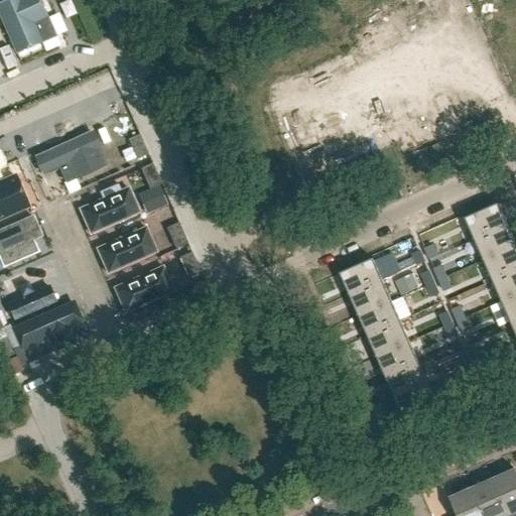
[(38,0),(7,0),(0,3),(0,14),(17,55),(55,39),(38,0)]
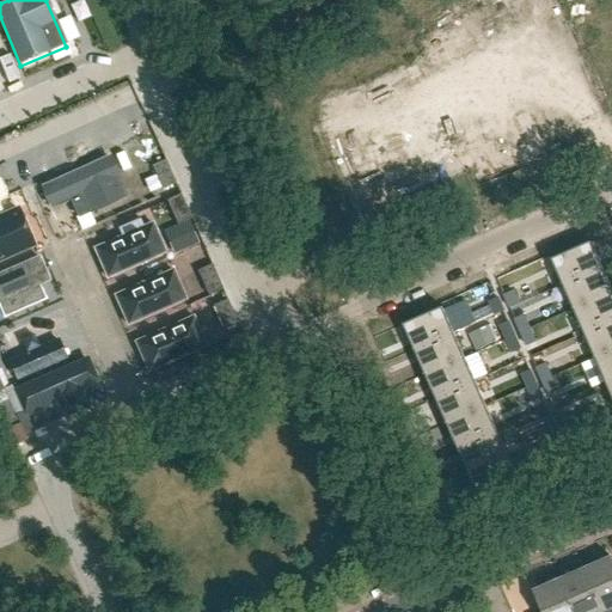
[(105,145),(112,166),(141,157),(134,135),(105,145)]
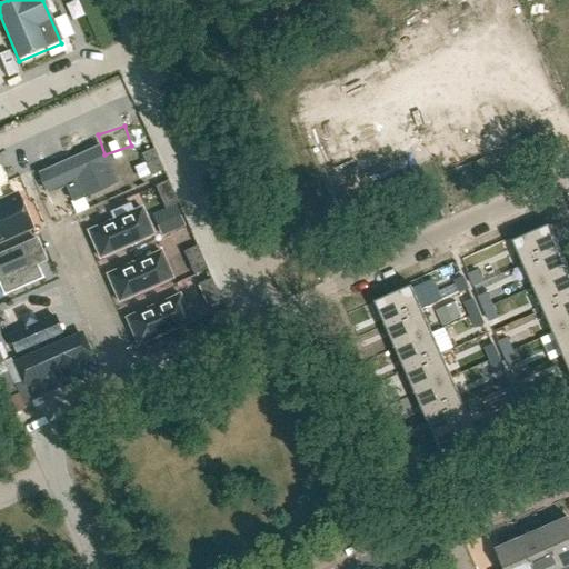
[(150,176),(162,171),(152,149),(141,155),(150,176)]
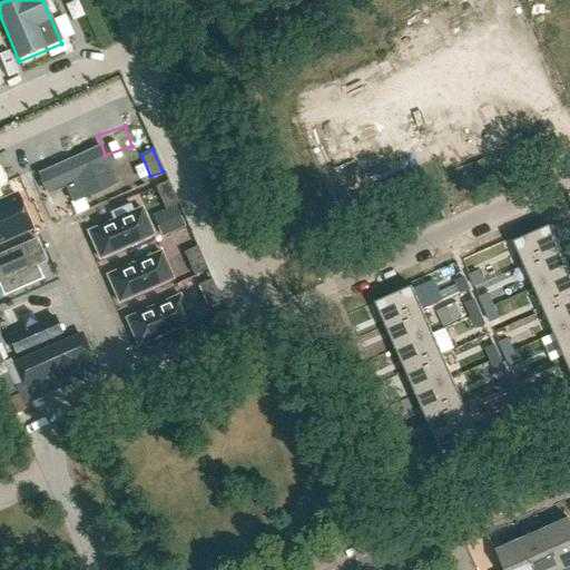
[(79,199),(115,185),(101,153),(42,177),(48,192),(72,183),(79,199)]
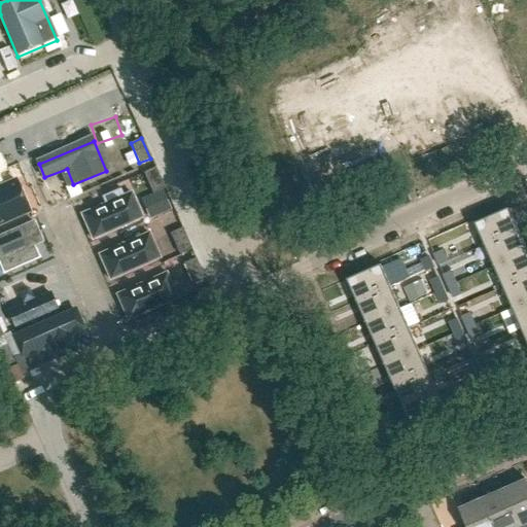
[(3,153),(0,153),(0,222),(28,211),(3,153)]
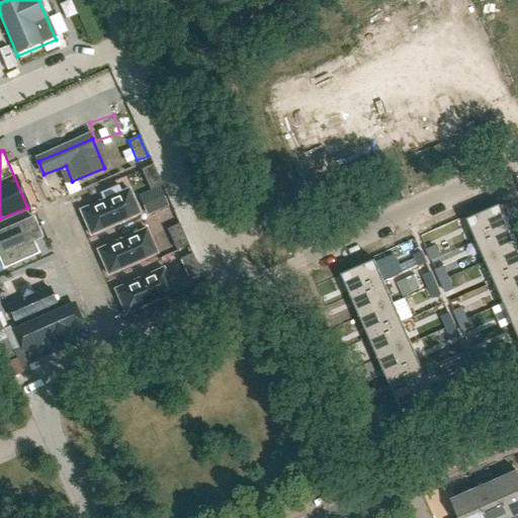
[(158,187),(161,186),(162,185),(153,165),(152,165),(141,170),(150,191),(158,187)]
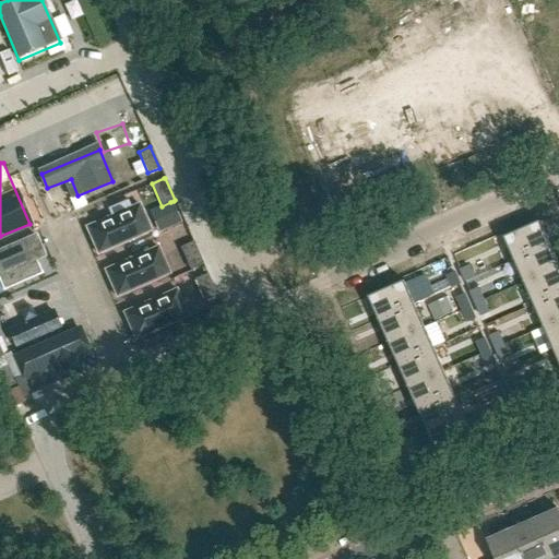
[(162,206),(147,212),(157,234),(180,224),(170,202),(162,206)]
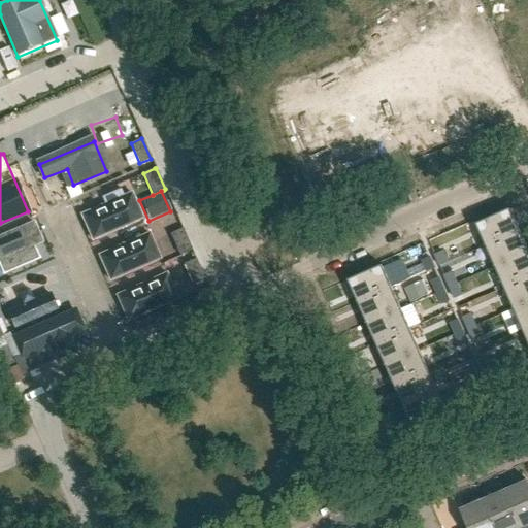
[(141,219),(131,193),(80,215),(92,240),(141,219)]
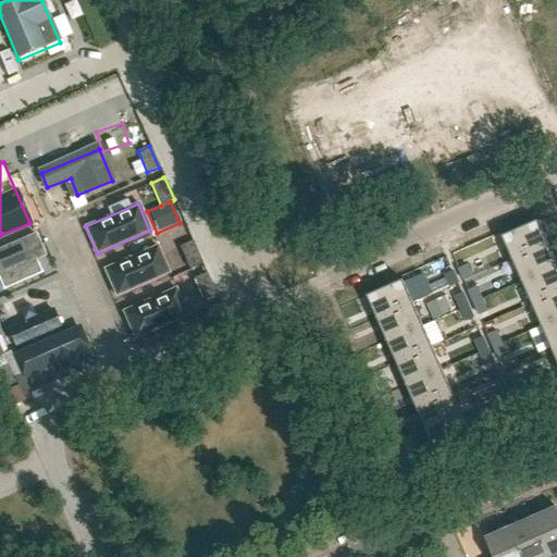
[(537,221),(502,237),(512,260),(548,244),(537,221)]
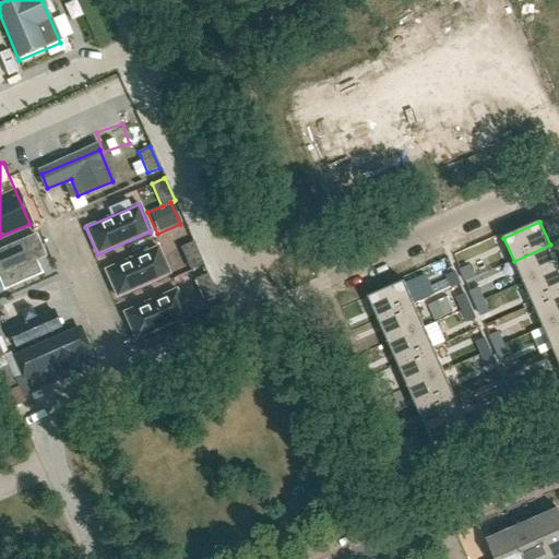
[(0,285),(49,263),(35,233),(0,247),(0,285)]
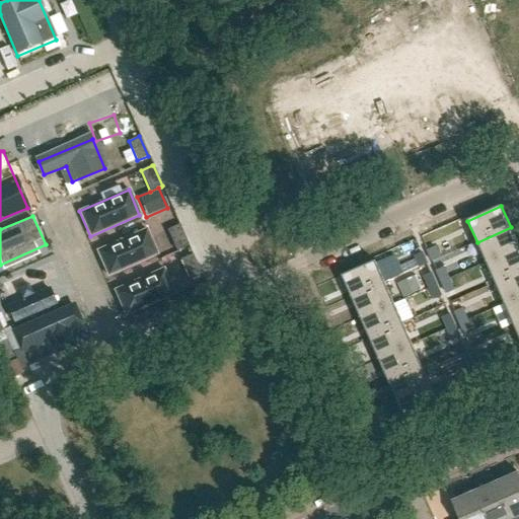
[(176,250),(188,245),(189,245),(179,225),(178,225),(167,230),(176,250)]
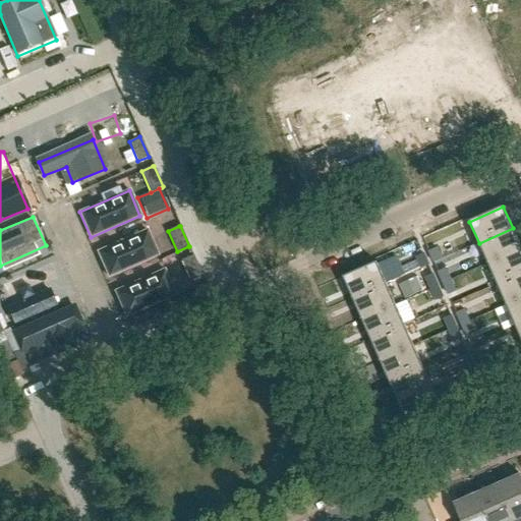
[(520,247),(513,228),(479,243),(488,264),(520,249),(520,247)]
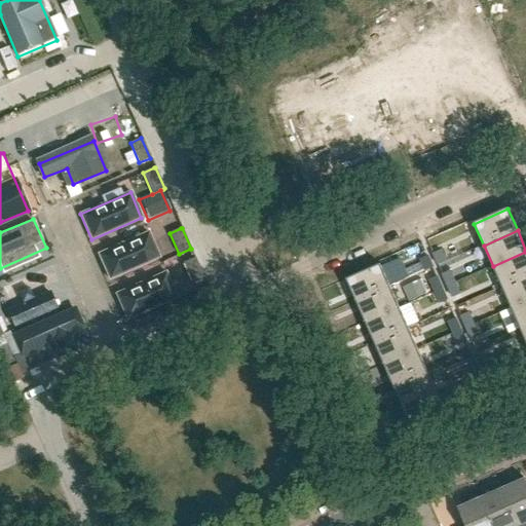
[(148,233),(98,255),(109,279),(159,258),(148,233)]
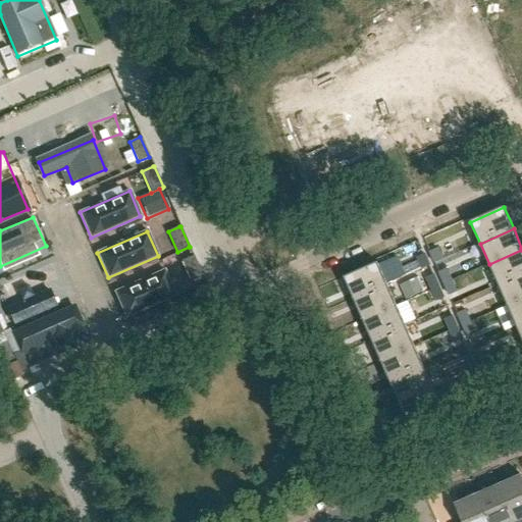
[(430,253),(435,264),(442,260),(437,249),(430,253)]
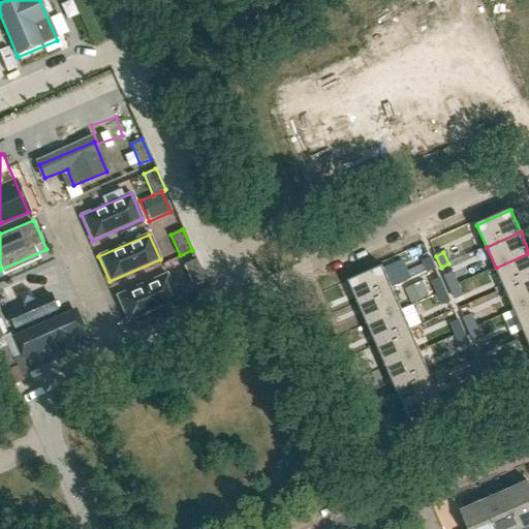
[(528,253),(496,268),(505,289),(528,278),(528,253)]
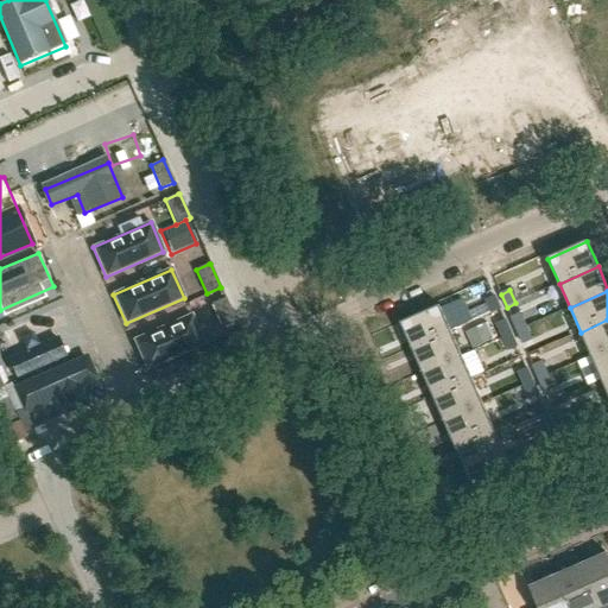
[(494,297),(486,301),(492,314),(500,310),(494,297)]
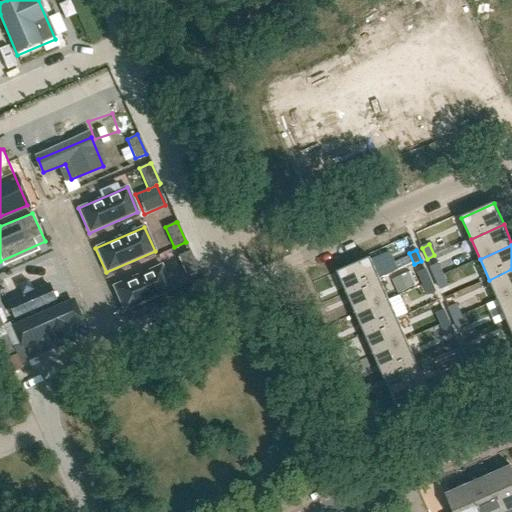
[(190,251),(189,251),(177,256),(186,277),(198,272),(199,272),(190,251)]
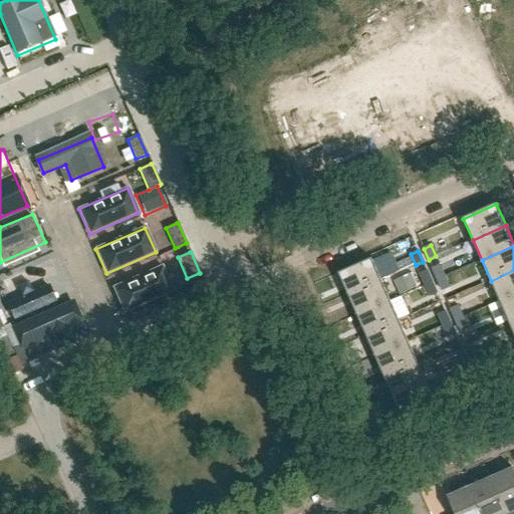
[(387,254),(372,260),(380,279),(396,273),(387,254)]
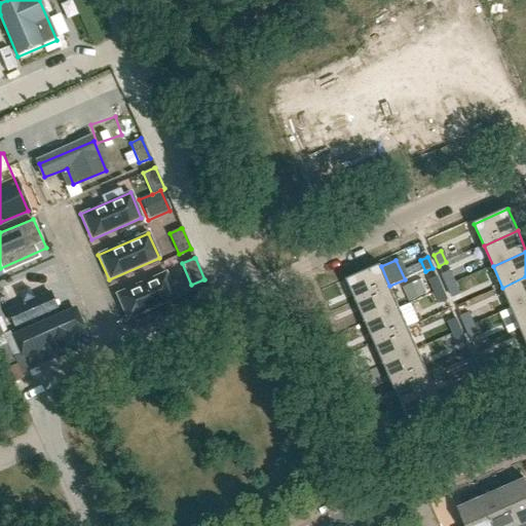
[(0,287),(0,288),(11,314),(64,292),(51,264),(0,287)]
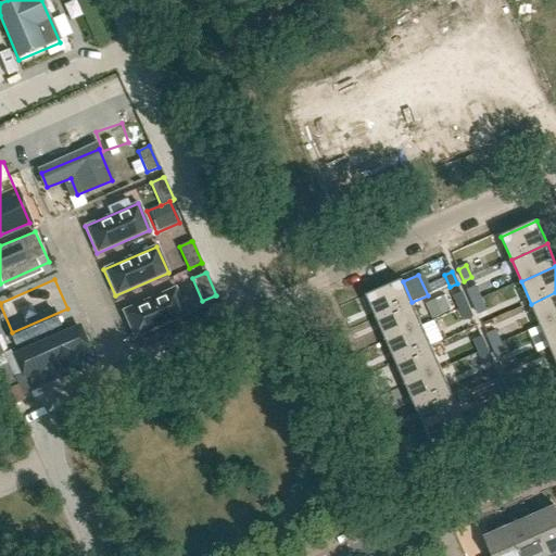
[(402,280),(366,295),(377,319),(413,303),(412,302),(403,281),(402,280)]
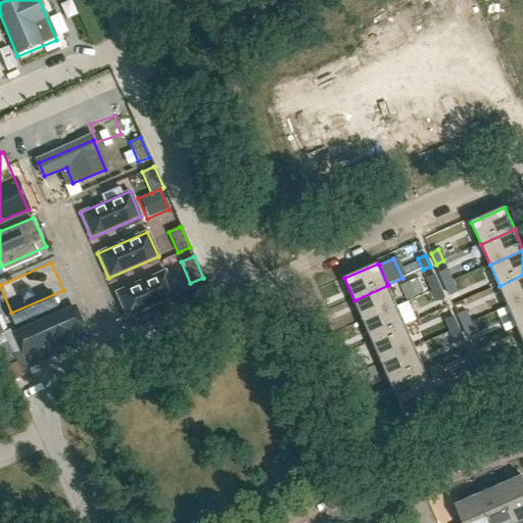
[(440,274),(445,285),(453,282),(447,271),(440,274)]
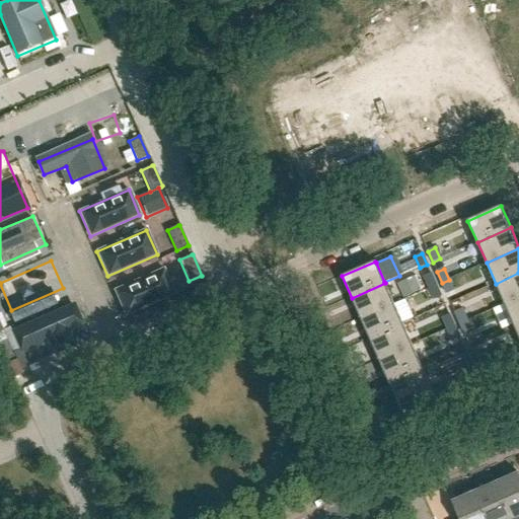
[(125,315),(174,294),(163,270),(114,291),(125,315)]
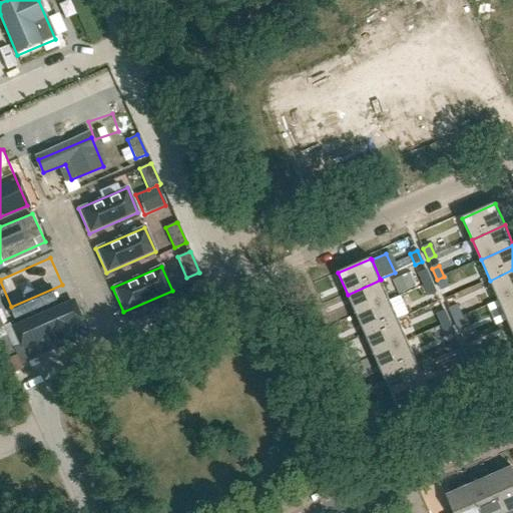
[(512,270),(490,281),(499,301),(512,294),(512,270)]
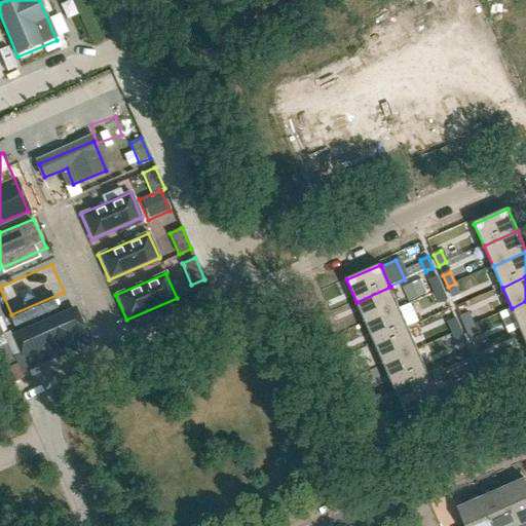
[(437,277),(429,282),(435,293),(443,289),(437,277)]
